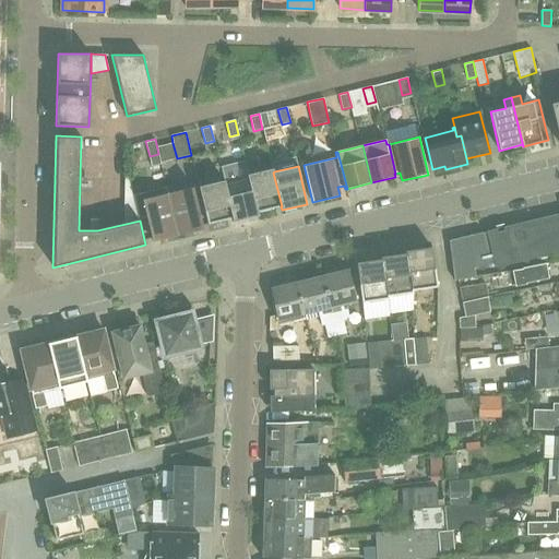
[(258,212),(281,206),(282,206),(273,173),(274,171),(273,168),(248,175),(248,178),(249,178),(258,212)]
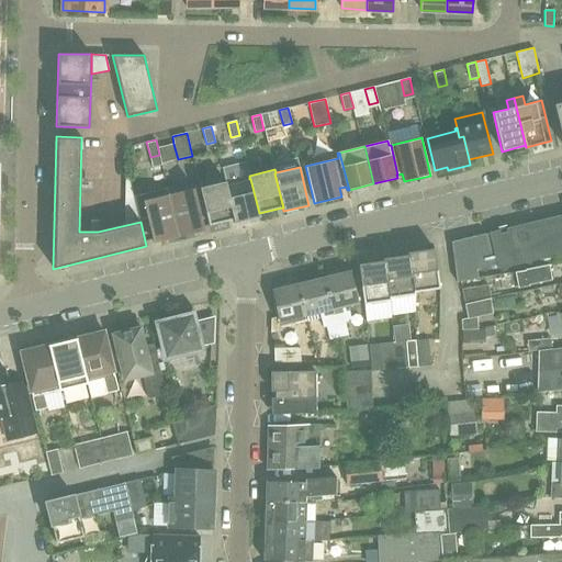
[(234,220),(235,223),(260,216),(259,213),(250,179),(249,179),(226,184),(234,220)]
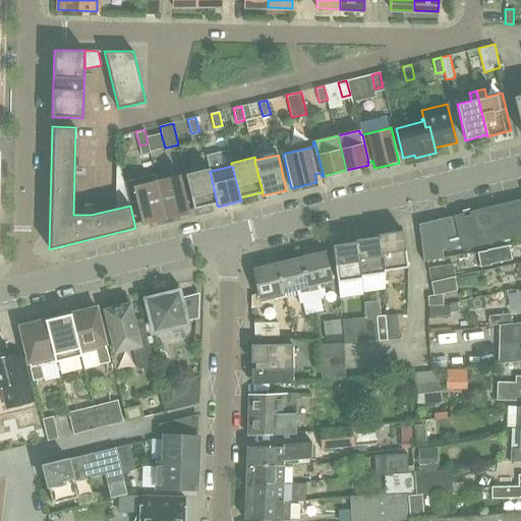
[(194,209),(217,204),(210,171),(210,168),(185,174),(194,209)]
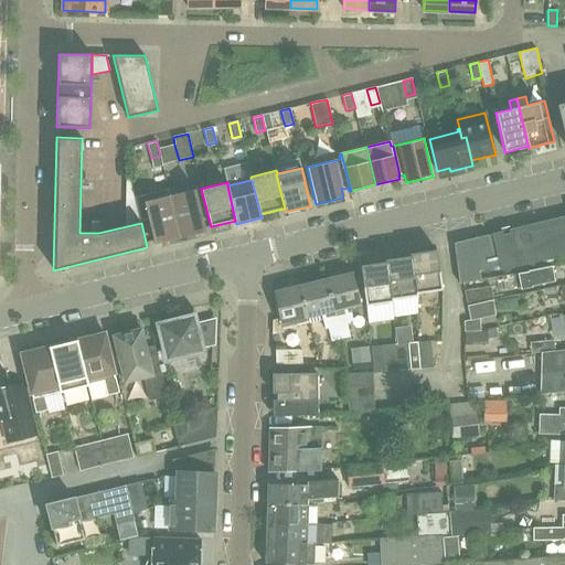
[(195,189),(170,195),(180,237),(205,232),(195,189)]
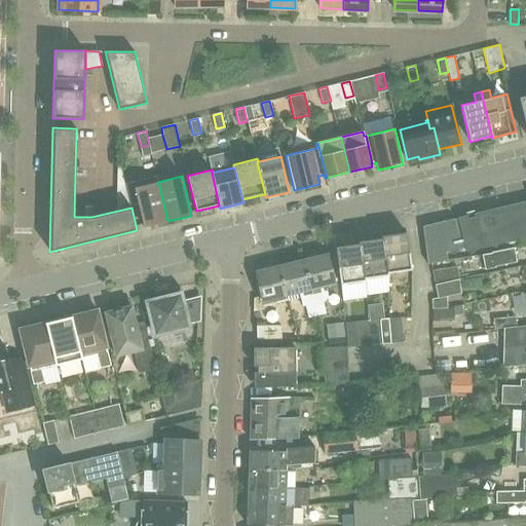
[(167,221),(158,182),(157,178),(126,185),(129,201),(137,199),(144,227),(167,221)]
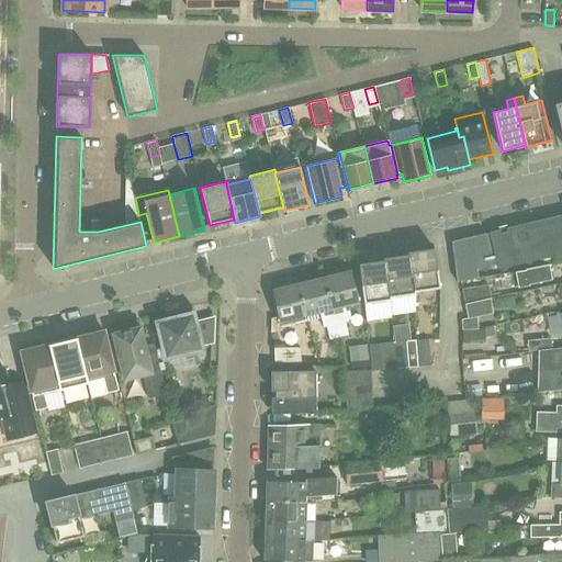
[(475,270),(496,265),(497,269),(553,256),(554,262),(561,260),(561,214),(490,233),(451,242),(457,282),(478,278),(475,270)]
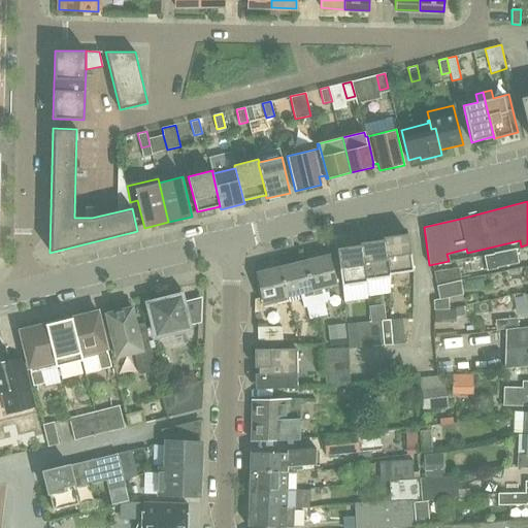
[(407,233),(384,237),(389,276),(390,276),(390,274),(414,271),(407,233)]
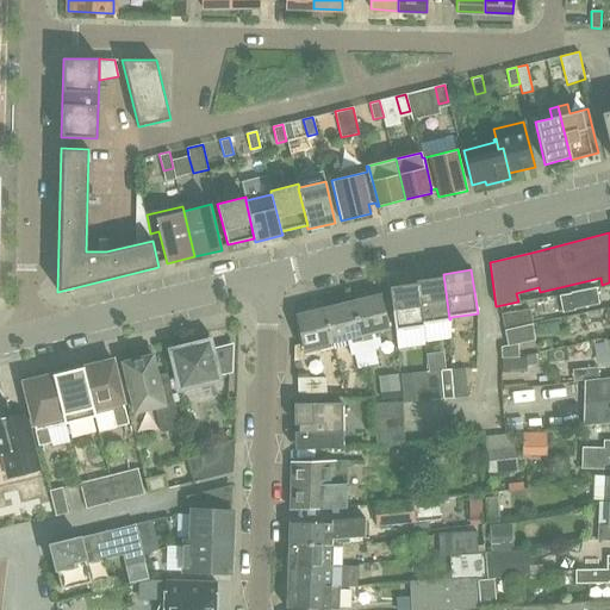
[(424,323),(449,319),(443,274),(442,274),(442,277),(416,280),(423,327),(424,325),(424,323)]
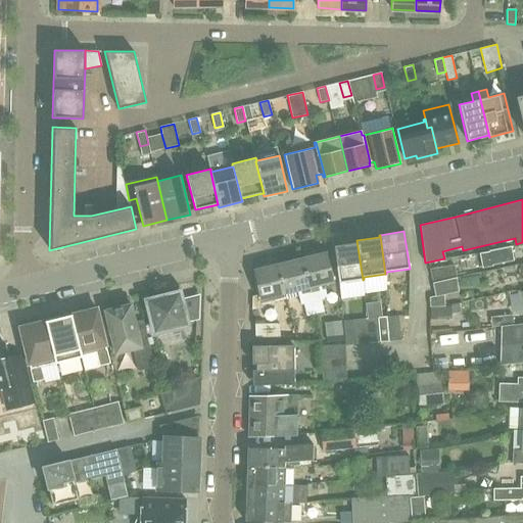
[(363,280),(357,240),(357,242),(333,246),(338,283),(363,280)]
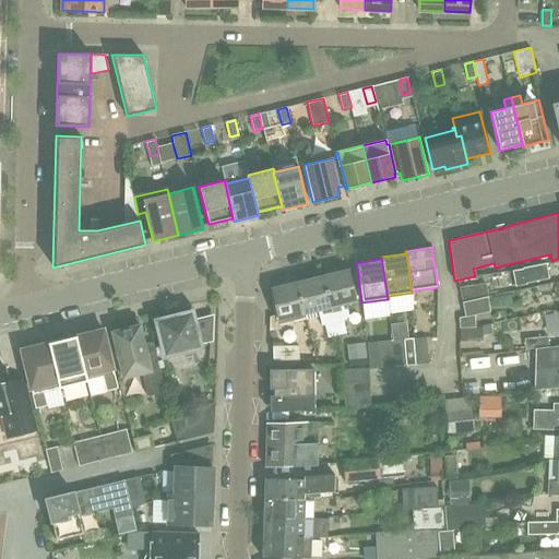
[(546,263),(522,268),(522,270),(512,272),(515,287),(526,285),(526,283),(549,280),(546,263)]
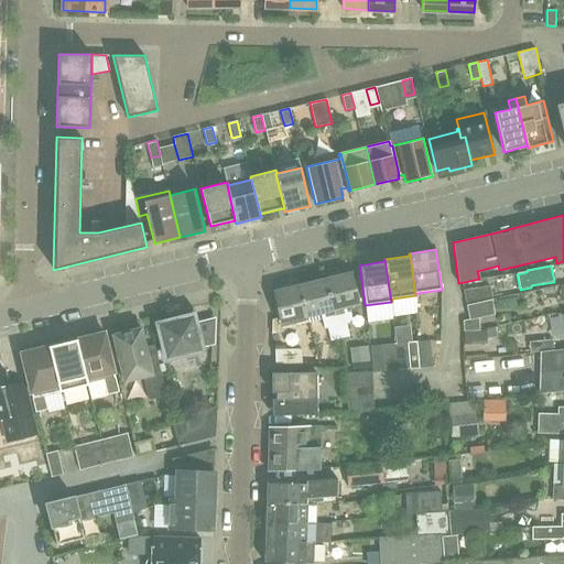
[(349,323),(347,313),(346,307),(359,304),(351,272),(325,279),(340,338),(349,336),(346,323),(349,323)]
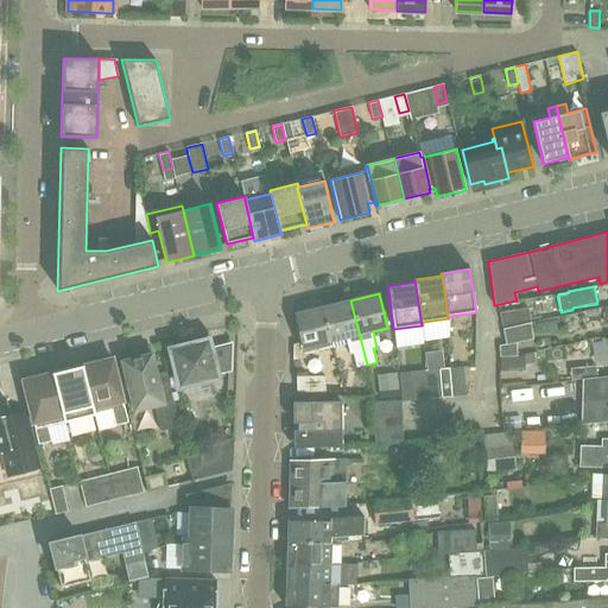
[(350,301),(322,308),(331,342),(333,347),(347,344),(349,354),(353,353),(356,367),(367,365),(350,301)]
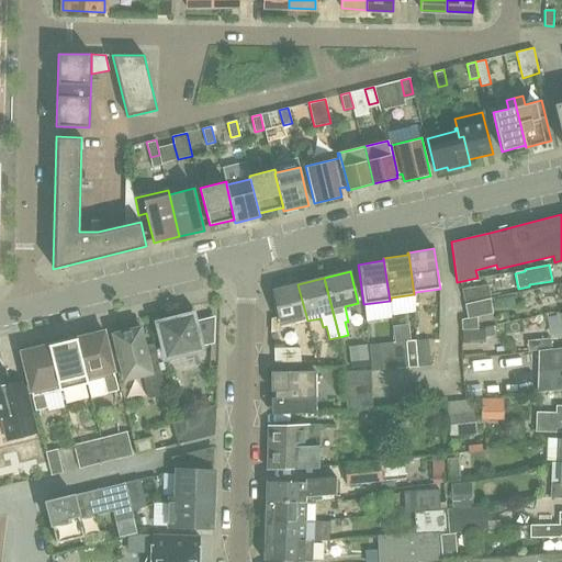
[(298,284),(272,291),(278,317),(271,318),(271,333),(282,330),(281,327),(307,321),(306,316),(298,284)]
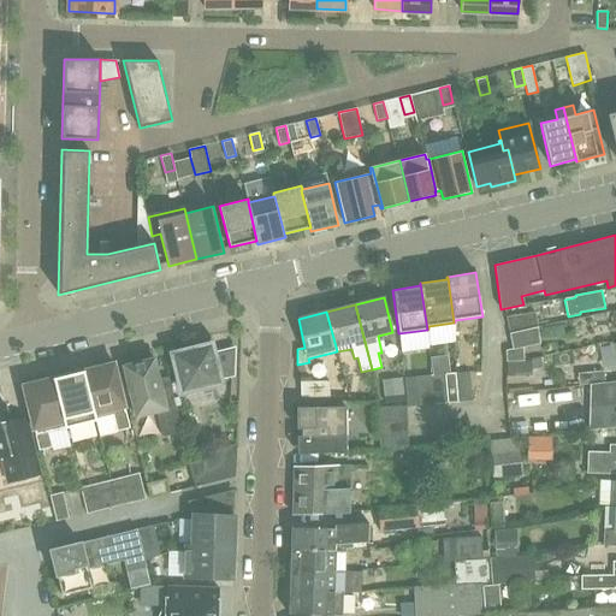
[(505,317),(509,335),(537,329),(534,313),(505,317)]
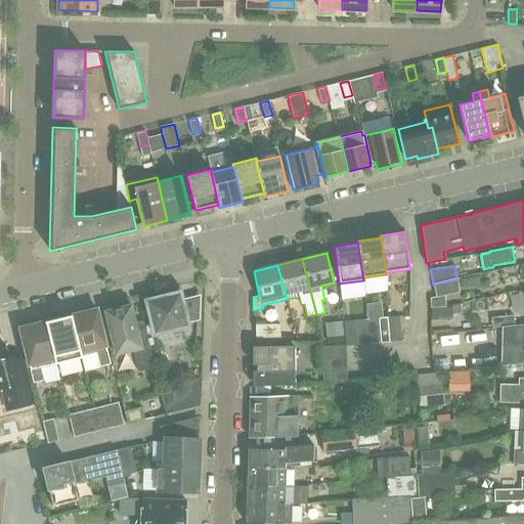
[(181,290),(174,292),(167,293),(168,296),(146,301),(155,334),(187,325),(186,320),(197,318),(198,298),(184,301),(181,290)]
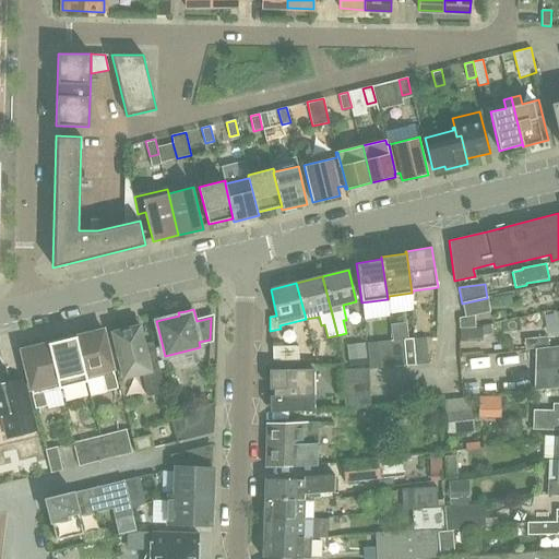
[(459,319),(459,329),(475,328),(474,316),(465,318),(459,319)]
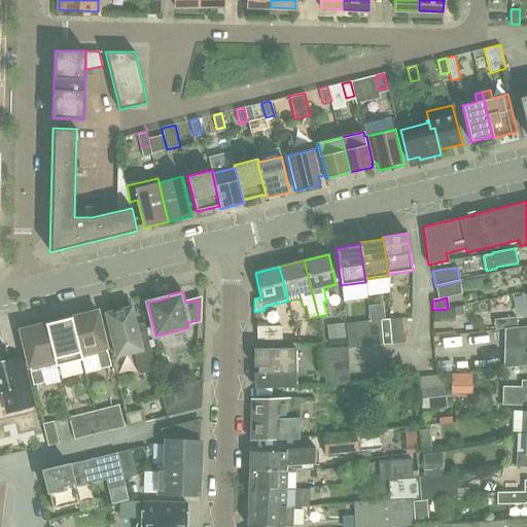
[(136,325),(132,307),(105,313),(116,356),(134,352),(139,374),(155,370),(144,322),(142,322),(143,324),(136,325)]
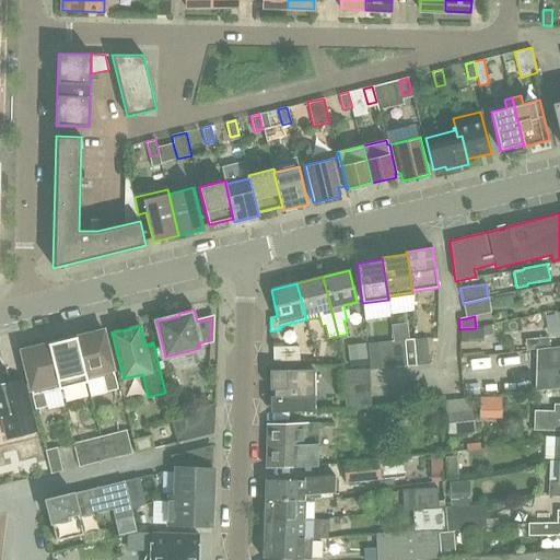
[(76,337),(86,382),(103,378),(106,392),(118,389),(104,330),(76,337)]
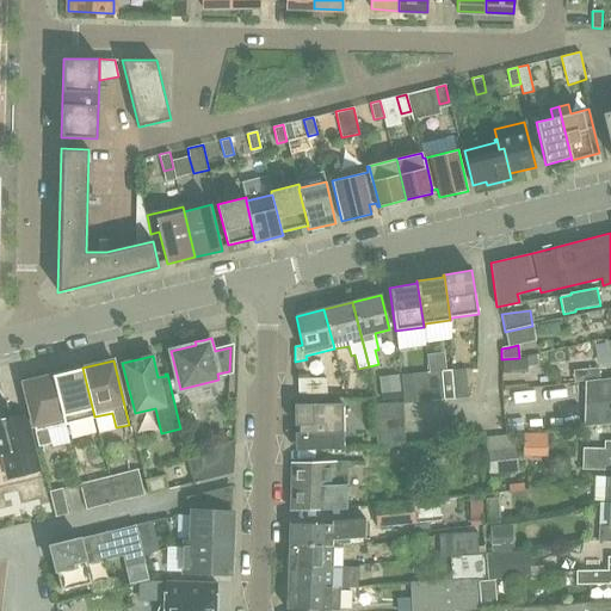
[(54,375),(66,425),(94,417),(82,368),(54,375)]
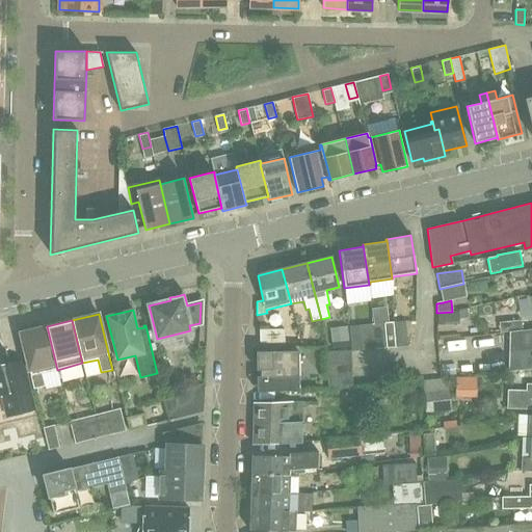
[(523,329),(522,320),(499,322),(501,333),(523,329)]
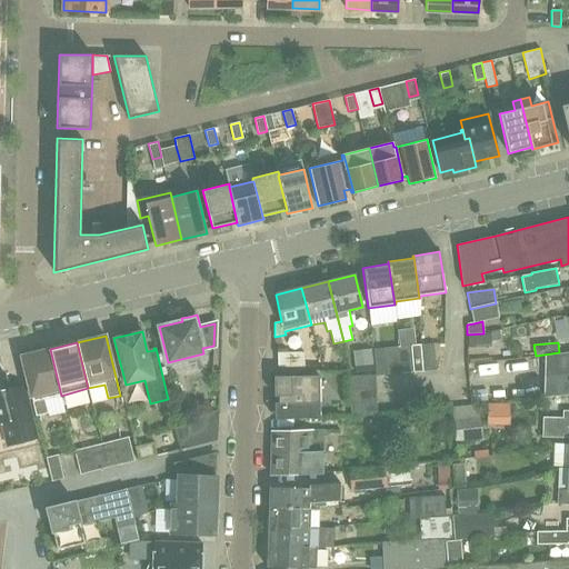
[(420,345),(422,371),(436,370),(433,343),(420,345)]
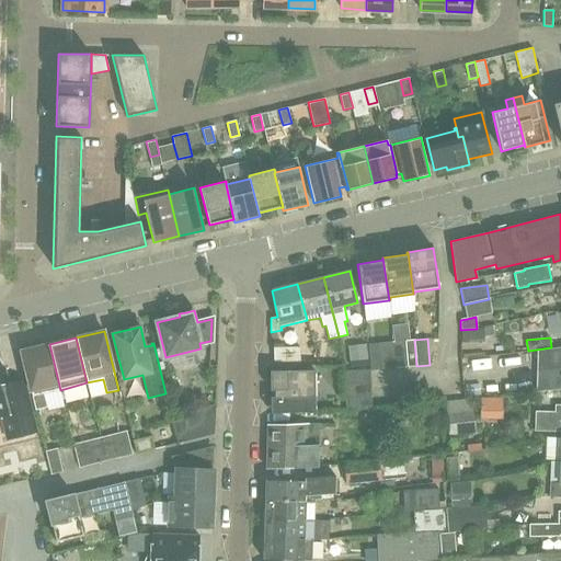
[(405,341),(392,342),(395,368),(408,367),(405,341)]
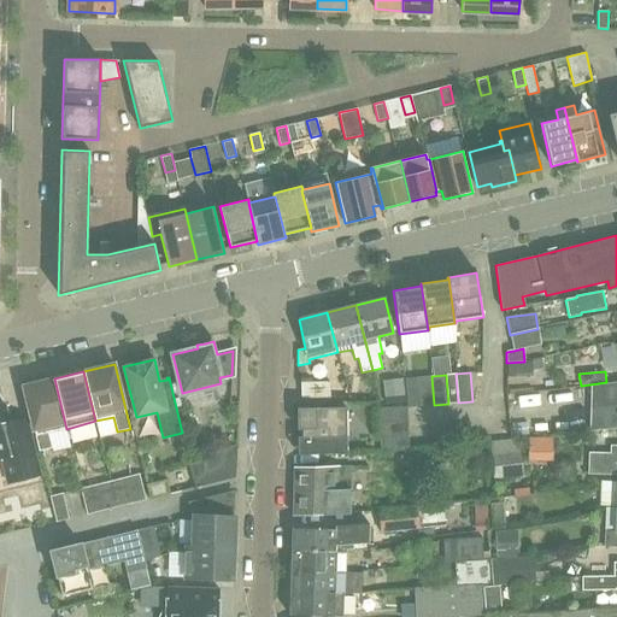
[(417,377),(419,406),(434,405),(432,376),(417,377)]
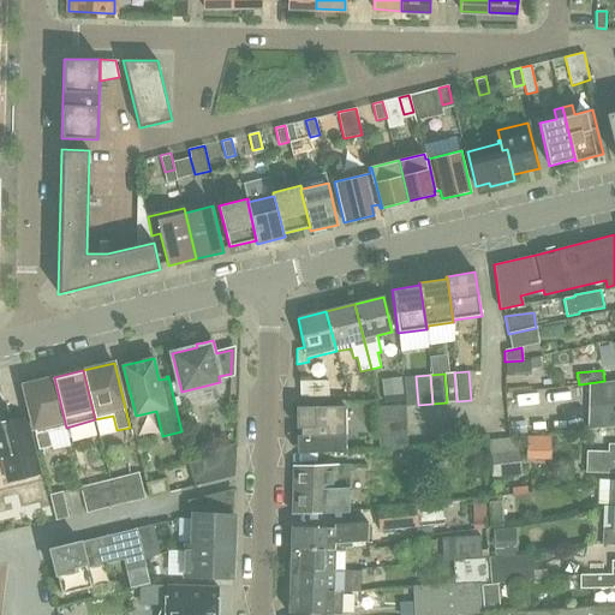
[(48,431),(66,428),(54,377),(23,384),(39,449),(52,446),(48,431)]
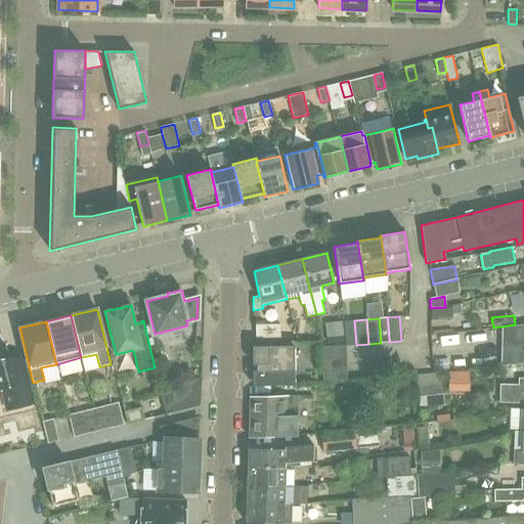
[(342,322),(324,323),(325,339),(343,338),(342,322)]
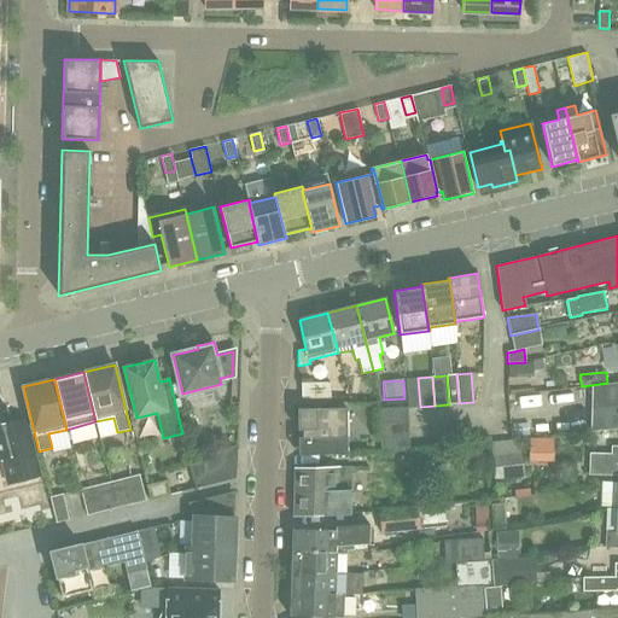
[(331,398),(330,383),(301,384),(302,400),(331,398)]
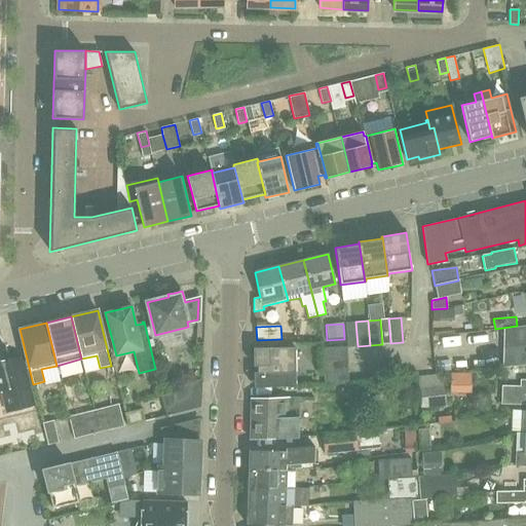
[(525,326),(504,329),(503,349),(502,354),(502,368),(525,364),(525,326)]
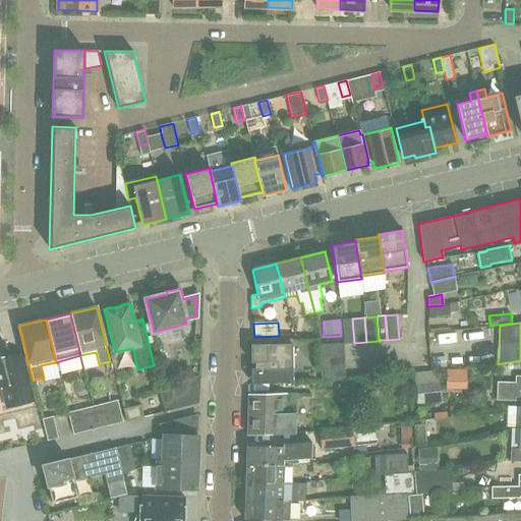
[(0,388),(2,390),(6,408),(34,401),(21,353),(7,356),(3,340),(0,341),(0,388)]
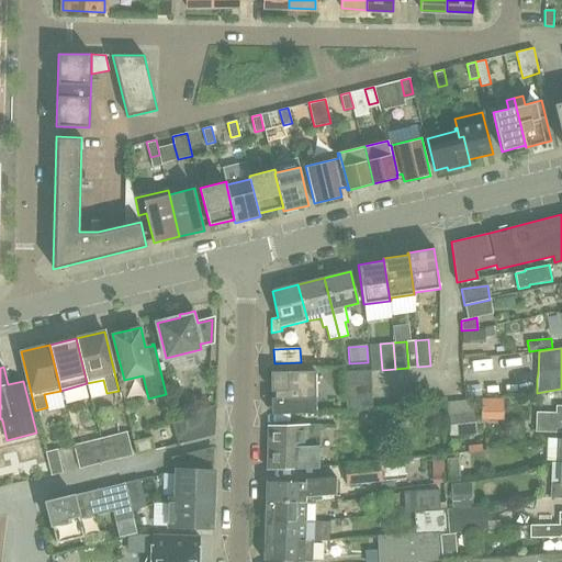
[(345,384),(371,383),(371,370),(345,372),(345,384)]
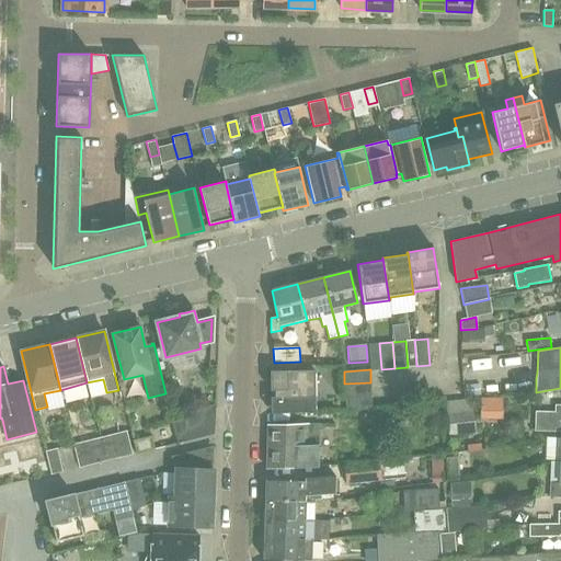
[(270,413),(316,412),(315,370),(270,371),(271,391),(275,391),(275,397),(270,397),(270,413)]
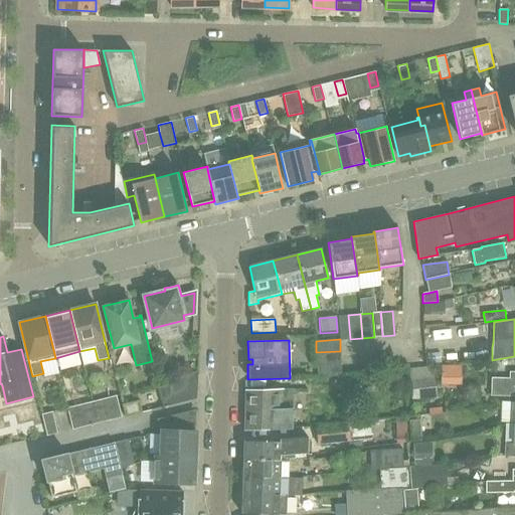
[(316,352),(317,365),(341,364),(340,351),(316,352)]
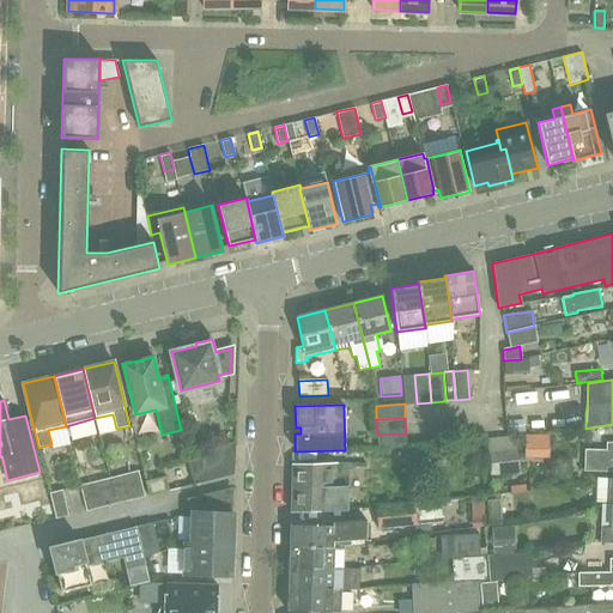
[(509,420),(509,434),(525,432),(523,419),(509,420)]
